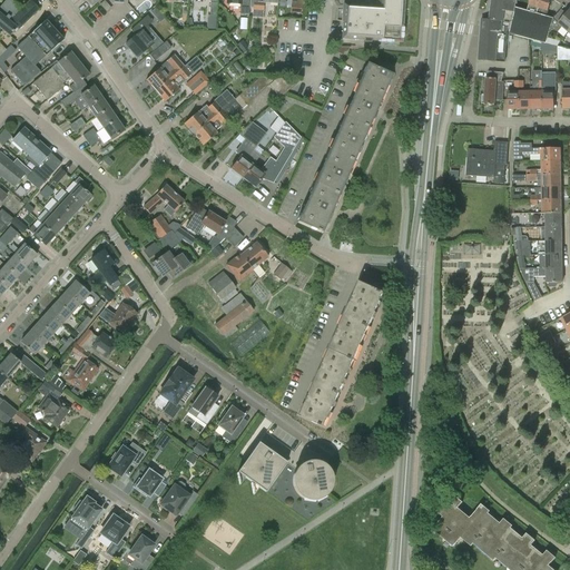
[(0,29),(9,38),(17,29),(18,30),(39,10),(31,1),(21,10),(9,0),(0,11),(0,29)]
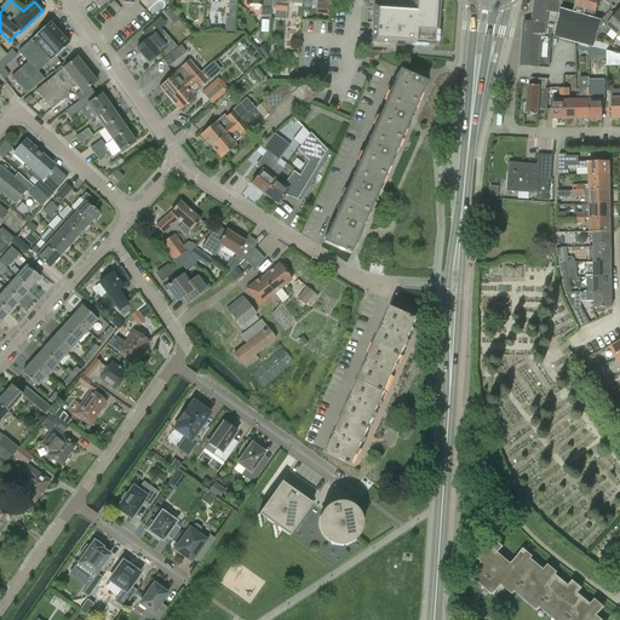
[(269,16),(270,0),(247,0),(247,4),(260,5),(260,16),(269,16)]
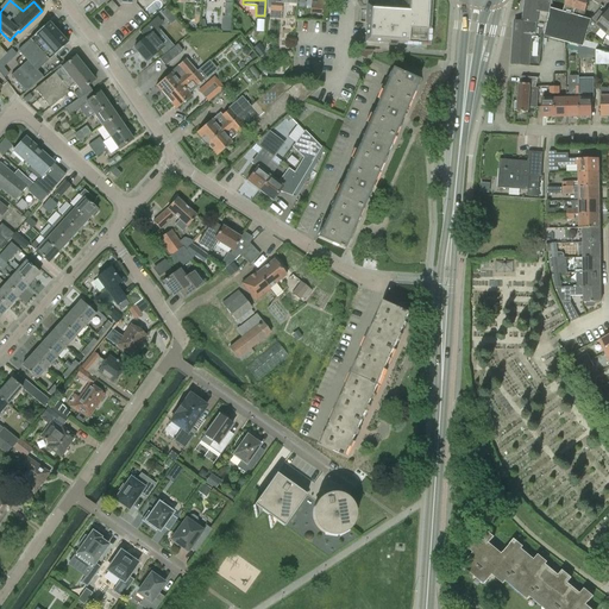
[(278,0),(267,0),(267,4),(270,4),(270,12),(281,12),(281,4),(278,4),(278,0)]
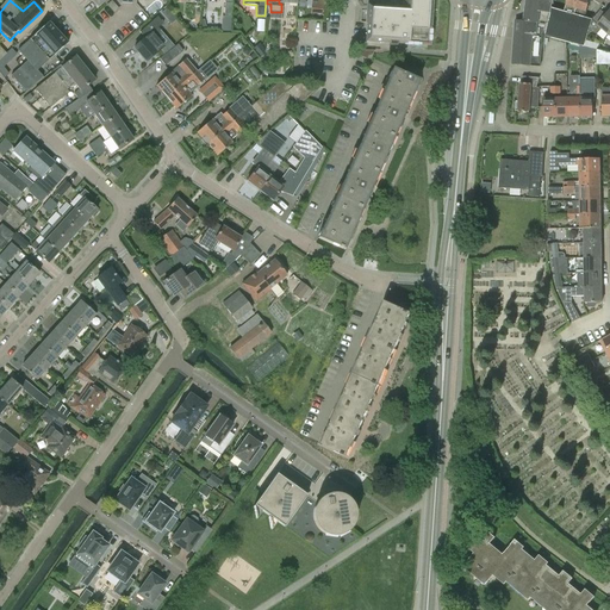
[(325,7),(325,0),(317,0),(317,6),(311,6),(311,16),(322,16),(322,7),(325,7)]
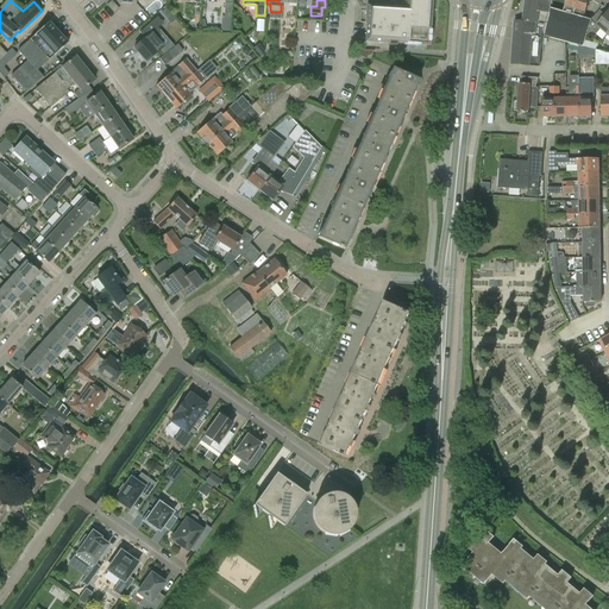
[(395,6),(393,7),(390,6),(388,6),(377,5),(376,6),(368,5),(368,11),(366,11),(365,24),(366,24),(365,42),(389,43),(389,45),(396,46),(396,44),(429,46),(431,29),(429,29),(431,0),(401,0),(401,1),(400,0),(399,0),(395,0),(396,0),(395,0),(395,1),(394,1),(394,2),(394,4),(394,5),(395,5),(395,6)]
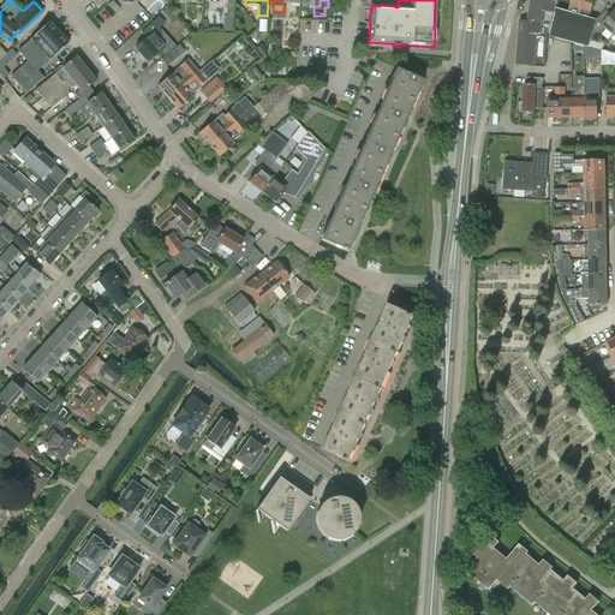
[(549,37),(550,37),(555,15),(557,9),(557,0),(531,0),(530,23),(520,22),(519,37),(517,65),(544,67),(548,37),(549,37)]
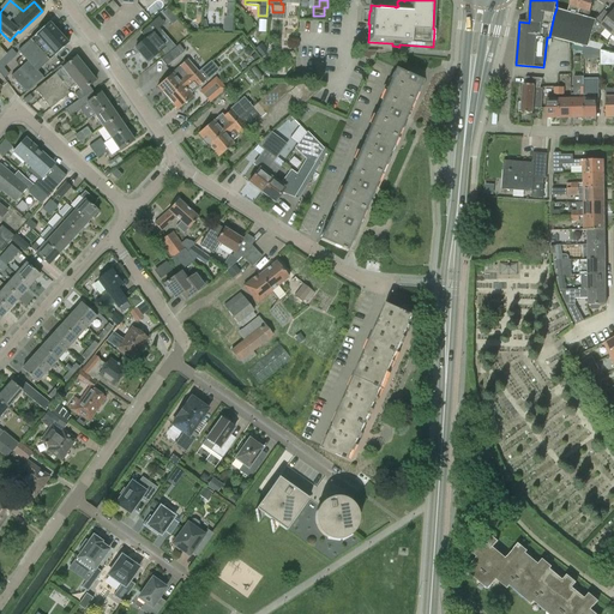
[(588,47),(593,32),(596,20),(589,19),(594,0),(571,0),(567,12),(557,8),(554,14),(549,37),(588,47)]
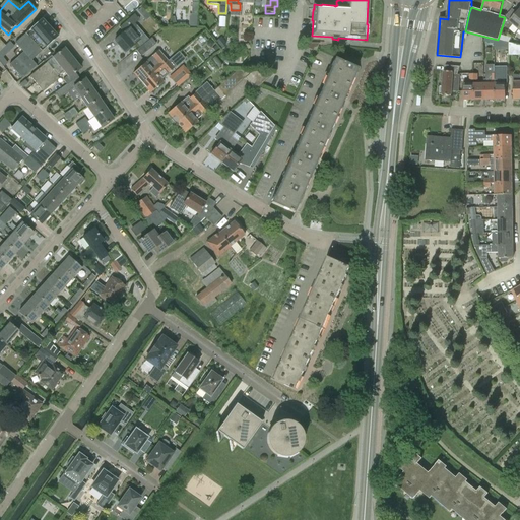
[(143,6),(137,11),(146,20),(151,16),(143,6)]
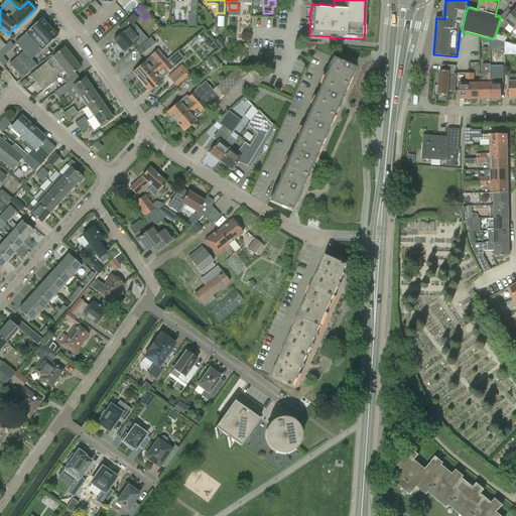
[(514,29),(515,27),(515,9),(513,12),(509,8),(501,17),(498,27),(505,29),(508,24),(514,29)]
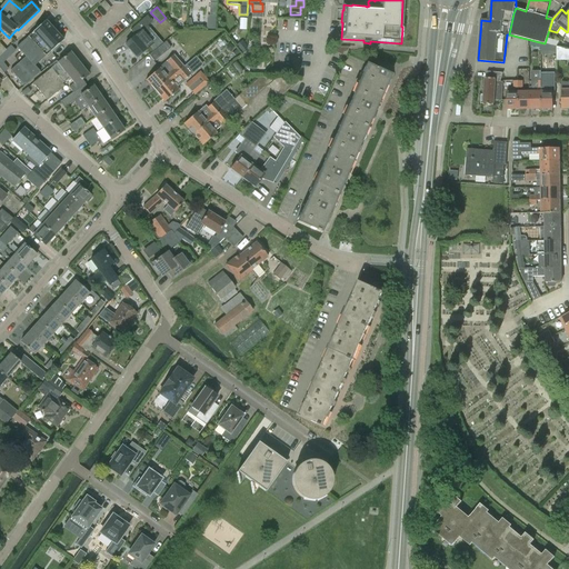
[(12,51),(16,56),(20,52),(26,58),(10,71),(25,87),(40,72),(35,67),(63,40),(62,40),(68,36),(51,17),(46,21),(17,48),(17,47),(12,51)]
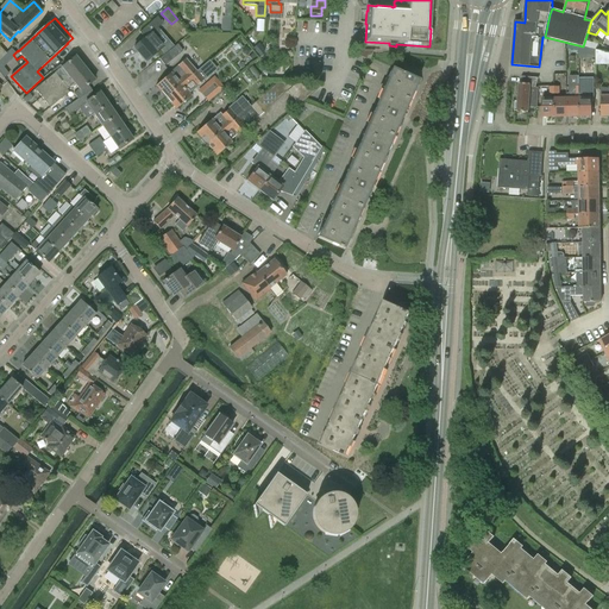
[(163,24),(157,18),(139,33),(144,38),(133,48),(146,62),(164,46),(158,41),(159,38),(159,31),(157,29),(163,24)]
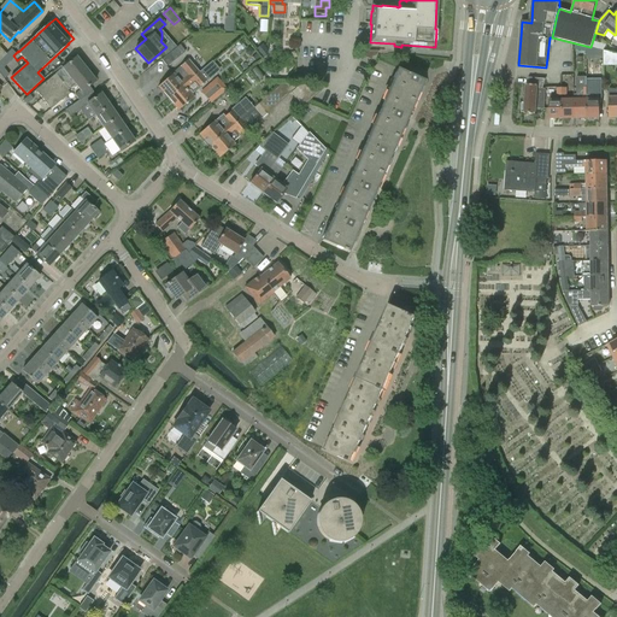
[(363,57),(374,62),(378,52),(363,51),(363,57)]
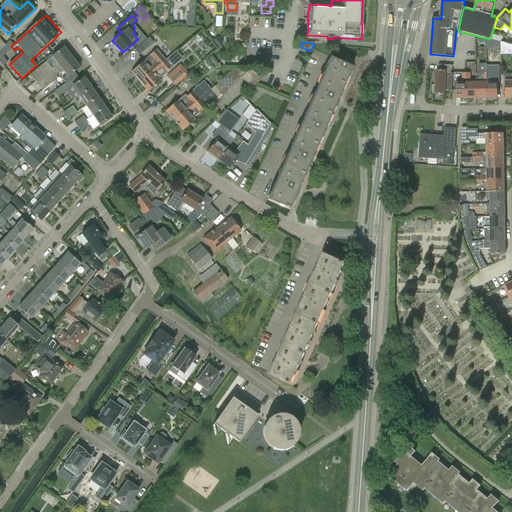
[(511,45),(500,42),(500,55),(511,54),(511,45)]
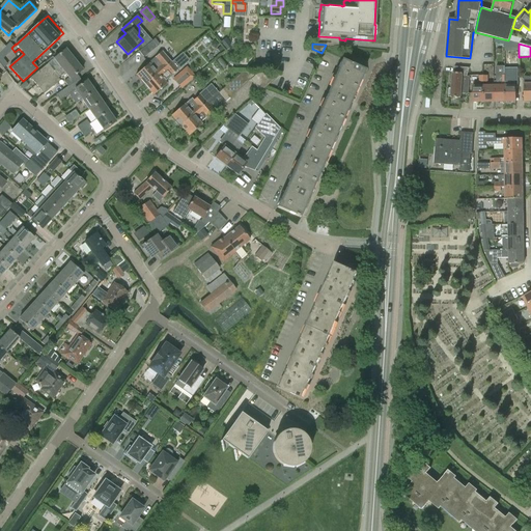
[(68,87),(80,79),(77,76),(83,71),(66,50),(31,78),(44,94),(60,81),(58,79),(65,74),(71,80),(65,83),(68,87)]
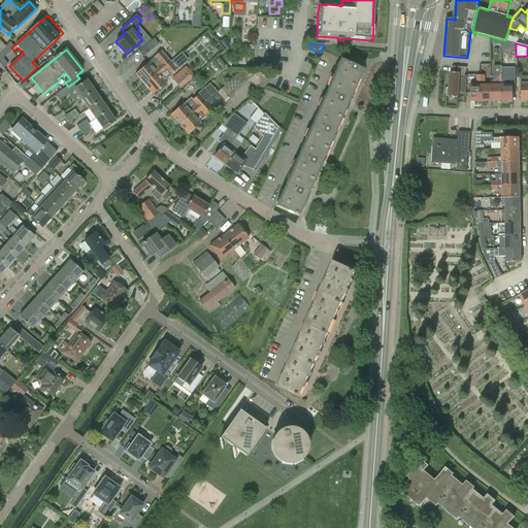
[(135,73),(144,85),(175,57),(168,50),(151,65),(149,62),(135,73)]
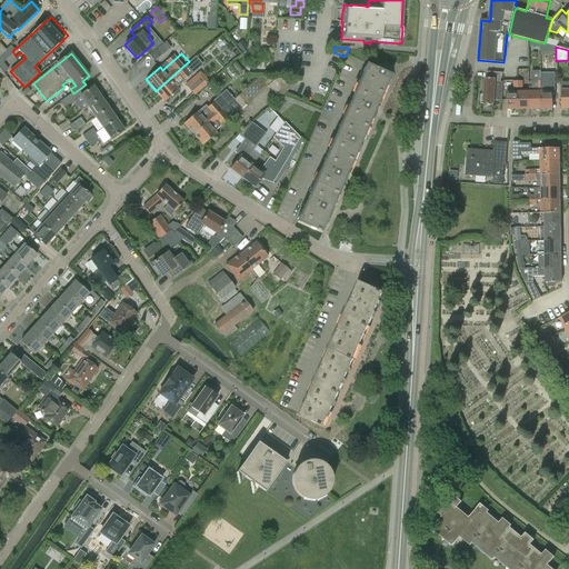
[(189,61),(156,91),(166,101),(179,89),(177,87),(183,80),(190,75),(191,75),(202,65),(196,57),(189,61)]
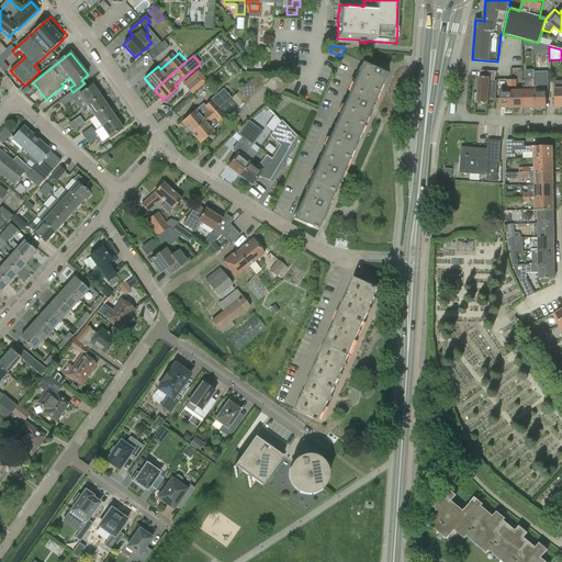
[(353,80),(379,91),(386,74),(361,63),(353,80)]
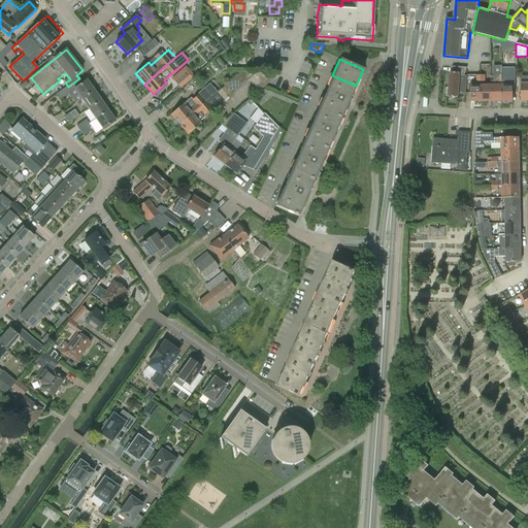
[(171,79),(179,89),(194,76),(186,67),(171,79)]
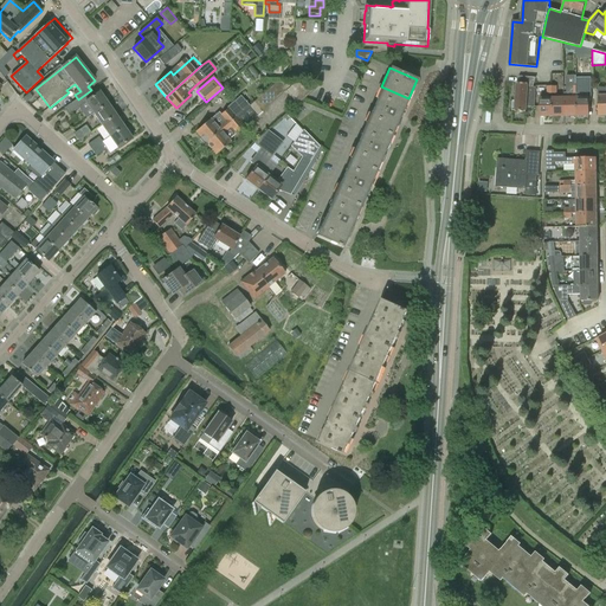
[(527,107),(532,108),(535,108),(536,88),(533,88),(535,81),(535,78),(522,77),(522,83),(516,83),(515,102),(513,102),(513,110),(514,110),(514,111),(526,113),(527,107)]
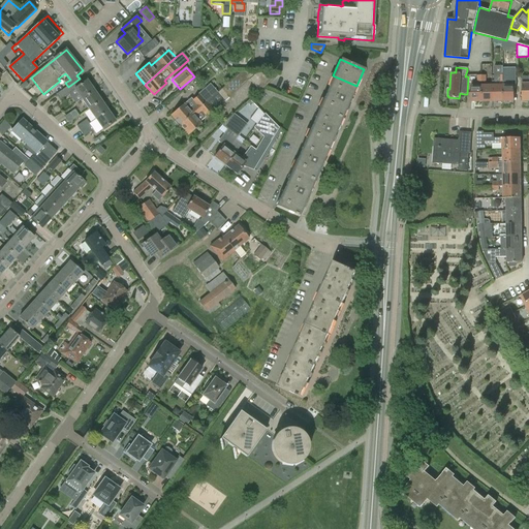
[(492,85),(492,101),(502,101),(502,74),(502,67),(494,68),(494,75),(496,75),(496,82),(492,82),(492,85)]
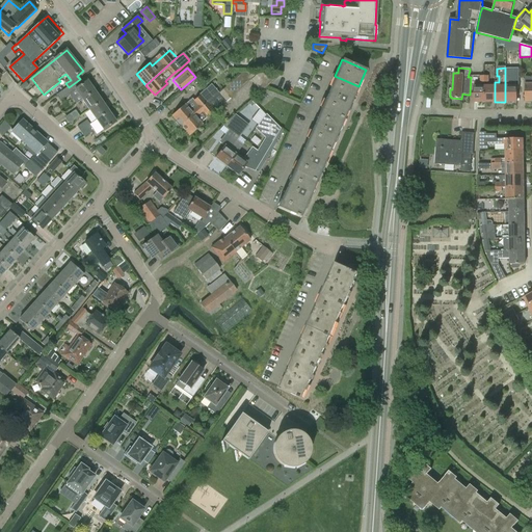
[(243,71),(238,76),(245,84),(250,80),(256,75),(255,75),(243,71)]
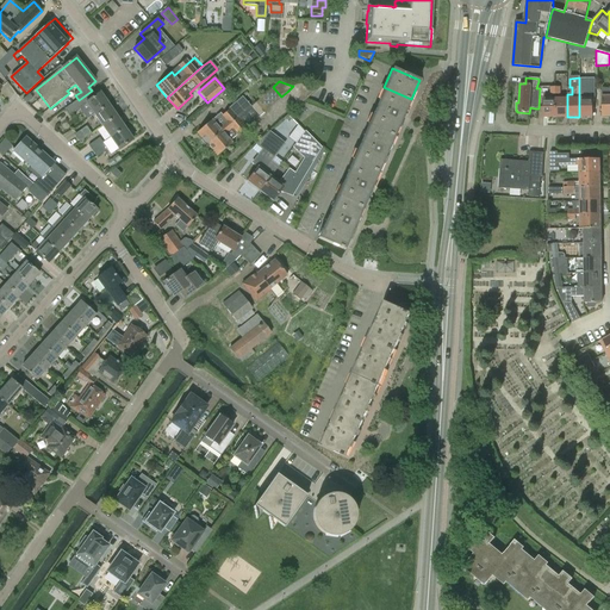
[(293,83),(292,86),(293,86),(287,92),(291,97),(304,85),(293,83)]
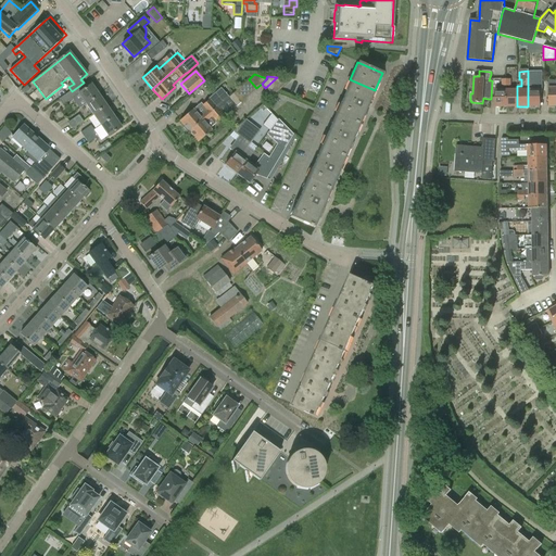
[(285,77),(277,77),(265,88),(269,91),(285,77)]
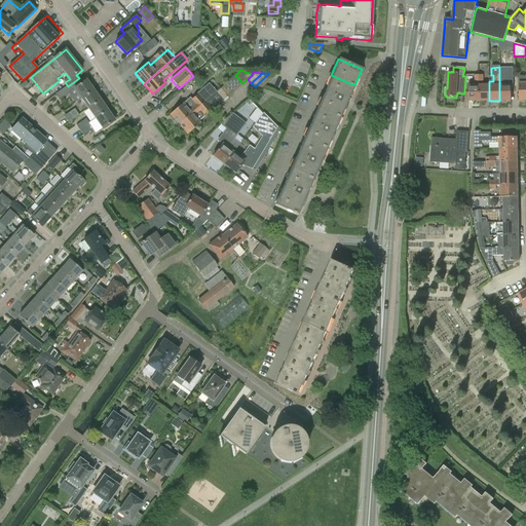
[(269,73),(255,86),(258,90),(278,74),(269,73)]
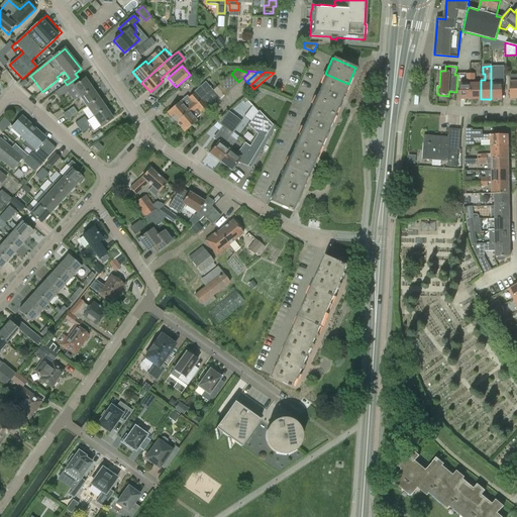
[(497,73),(491,73),(491,99),(502,99),(502,83),(497,83),(497,73)]
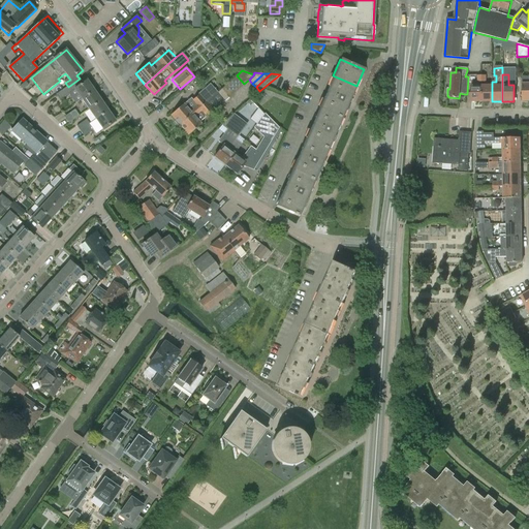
[(239,88),(244,84),(237,75),(231,80),(239,88)]
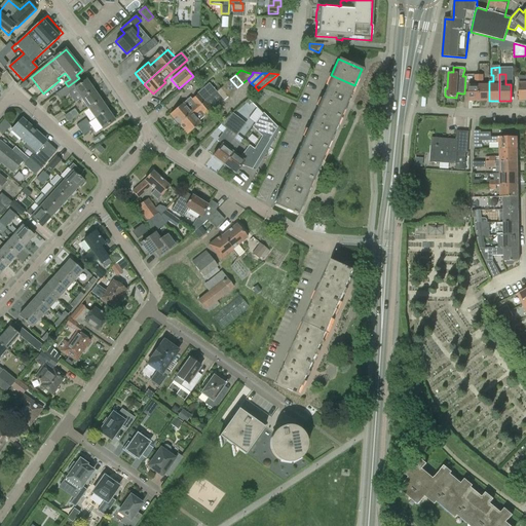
[(316,108),(340,118),(354,85),(331,75),(316,108)]
